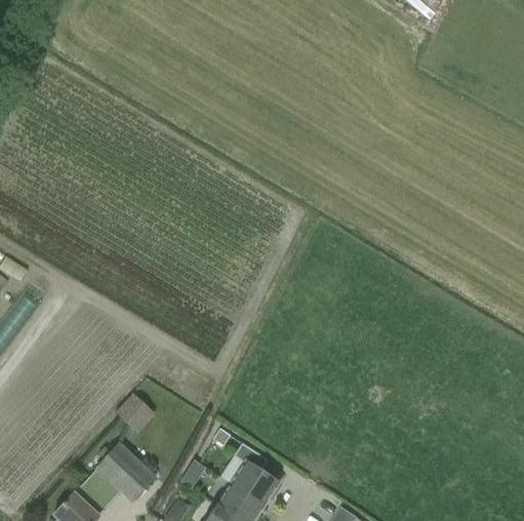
[(0,355),(5,360),(53,295),(33,280),(25,292),(13,284),(0,303),(0,355)]
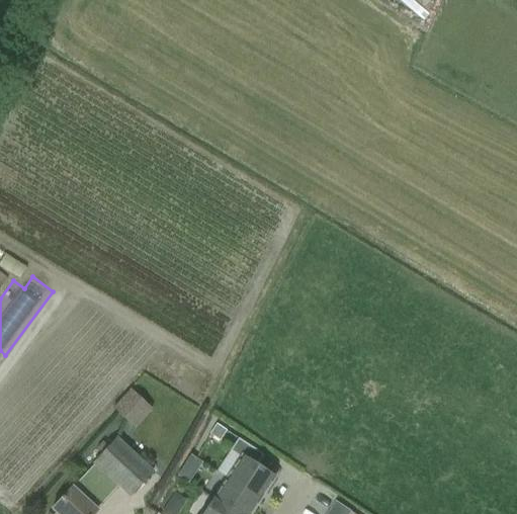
[(152,406),(131,387),(113,406),(135,425),(152,406)]
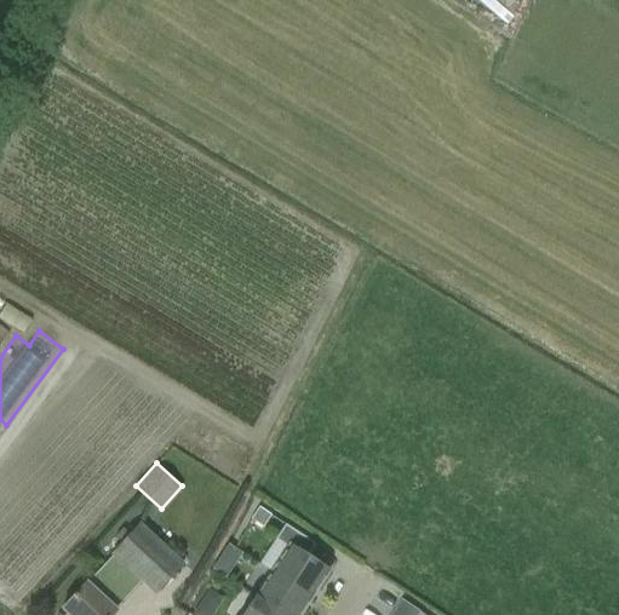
[(259,505),(252,516),(263,523),(270,512),(259,505)]
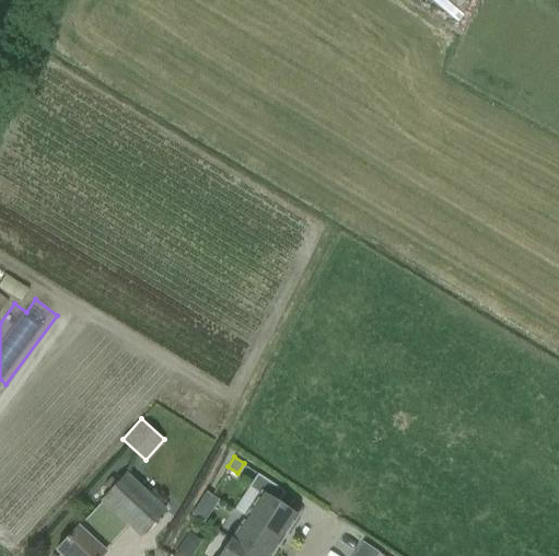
[(140,534),(155,519),(165,507),(127,472),(79,524),(78,524),(71,532),(56,548),(63,555),(100,555),(105,549),(93,537),(116,512),(140,534)]
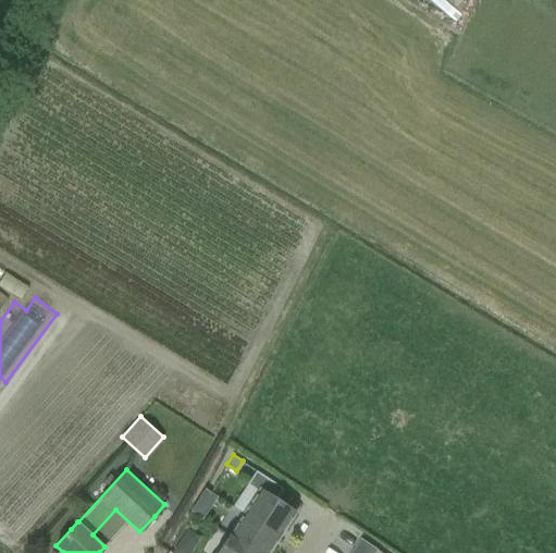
[(281,535),(296,510),(275,498),(283,486),(256,469),(248,482),(259,490),(245,512),(281,535)]
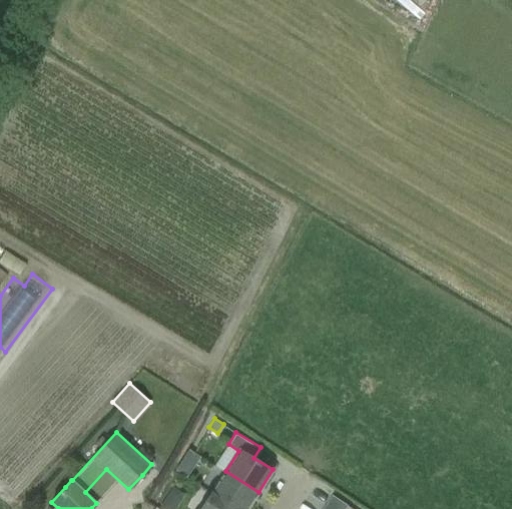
[(207,470),(211,454),(199,451),(195,467),(207,470)]
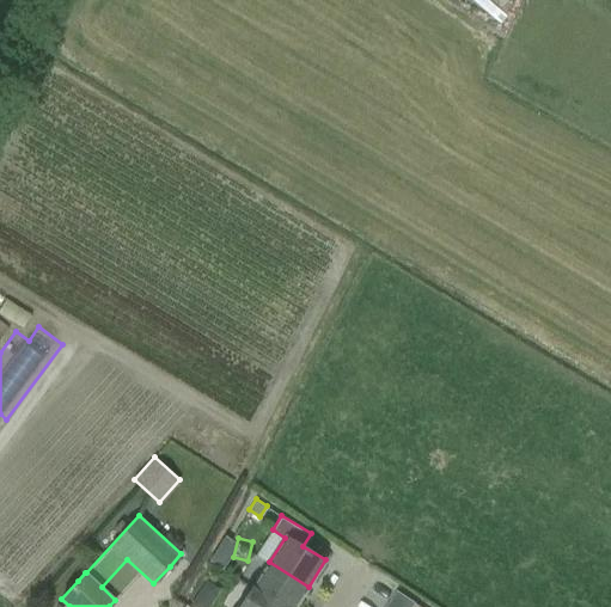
[(219,547),(211,559),(222,566),(231,555),(219,547)]
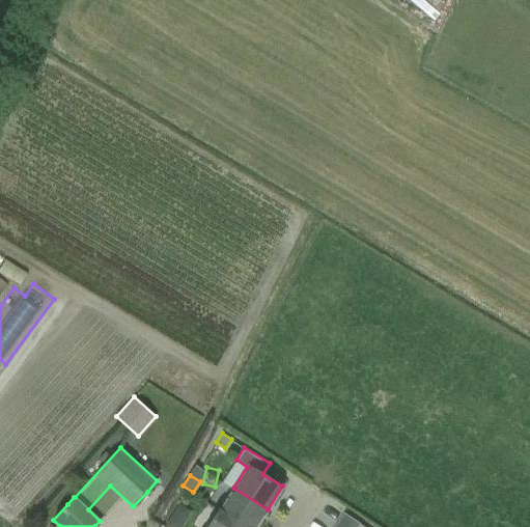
[(249,526),(255,526),(268,509),(233,488),(221,508),(249,526)]
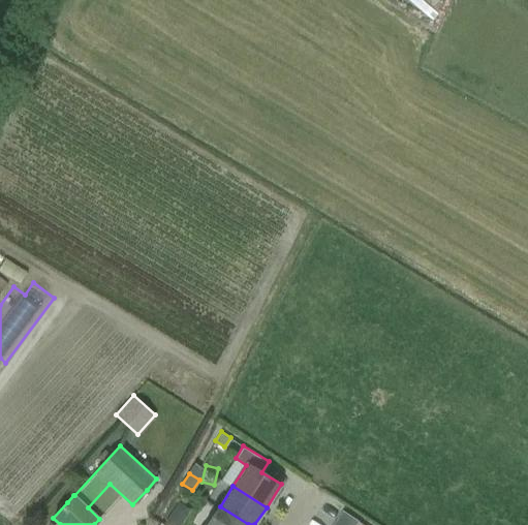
[(181,514),(189,523),(203,512),(194,502),(181,514)]
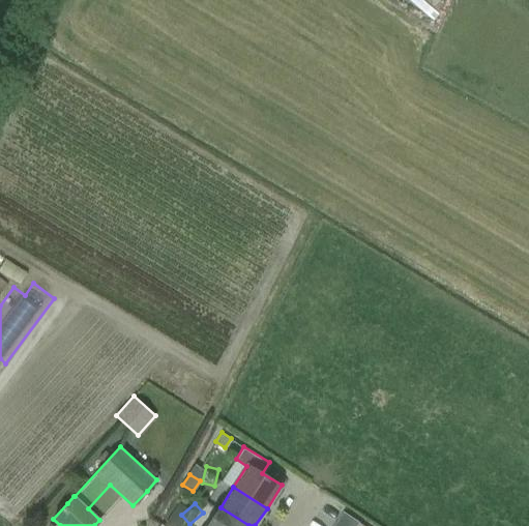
[(248,525),(221,507),(217,505),(204,525),(248,525)]
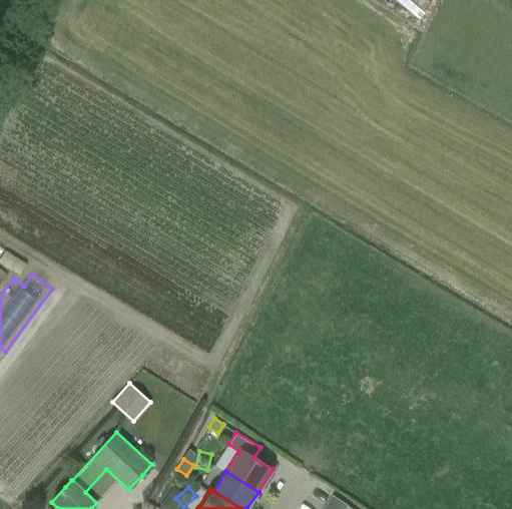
[(346,508),(350,504),(334,494),(324,508),(346,508)]
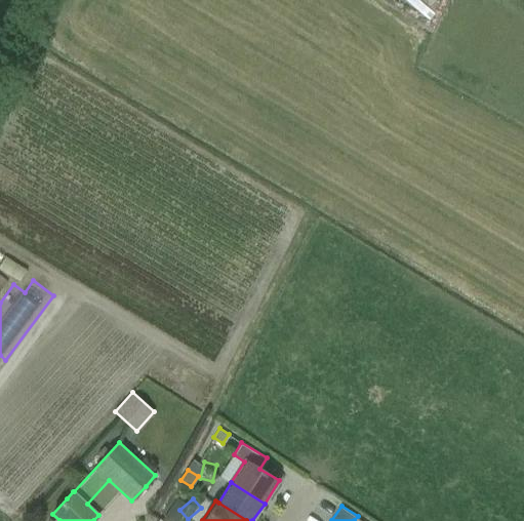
[(170,507),(163,517),(169,520),(176,520),(182,514),(170,507)]
